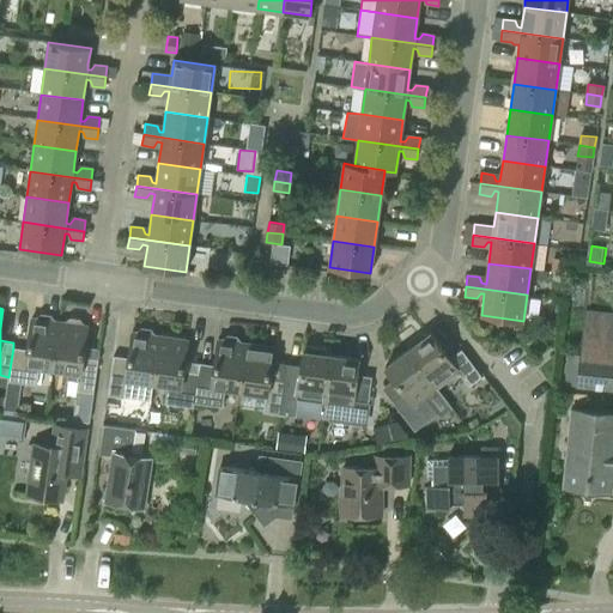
[(612,316),(586,314),(581,357),(570,356),(566,386),(612,390),(612,316)]
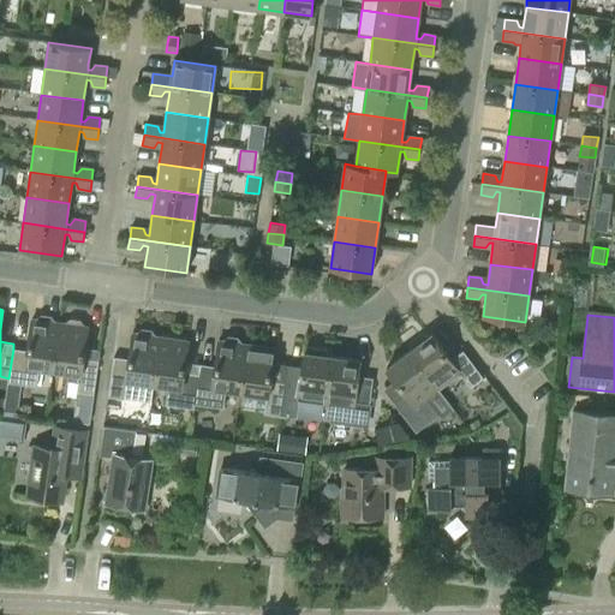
[(28,351),(13,348),(9,378),(9,383),(37,387),(40,369),(54,371),(60,323),(54,322),(51,317),(41,316),(36,320),(31,320),(28,351)]
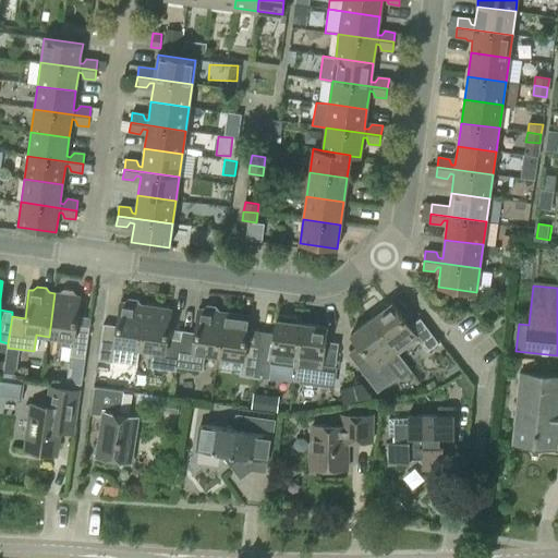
[(71,356),(85,359),(89,327),(75,326),(80,296),(76,296),(72,291),(64,290),(59,294),(55,293),(49,337),(61,338),(60,347),(72,348),(71,356)]
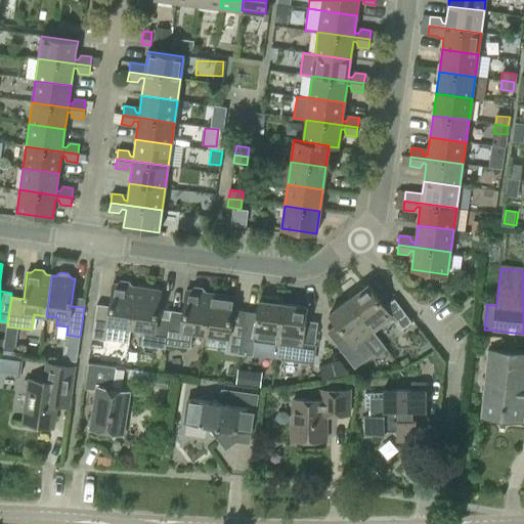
[(131,328),(136,288),(132,287),(129,282),(121,281),(116,285),(113,284),(108,311),(97,309),(97,304),(92,338),(129,343),(131,328)]
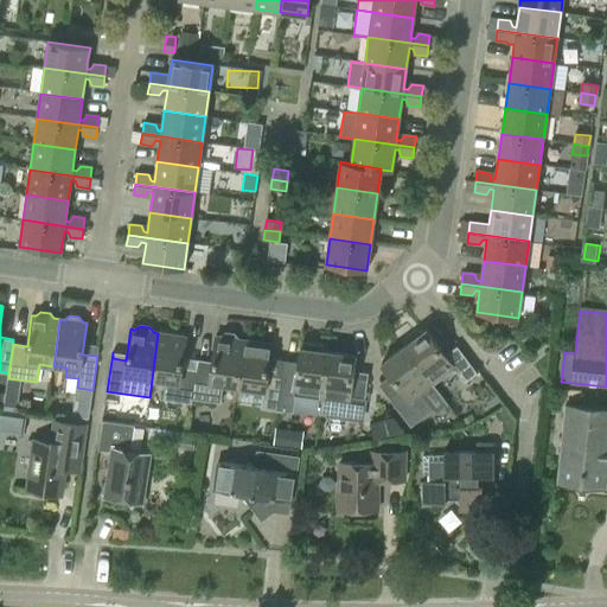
[(408,344),(403,347),(432,384),(433,384),(453,369),(464,383),(477,374),(457,346),(445,356),(426,330),(422,332),(416,332),(408,338),(408,344)]
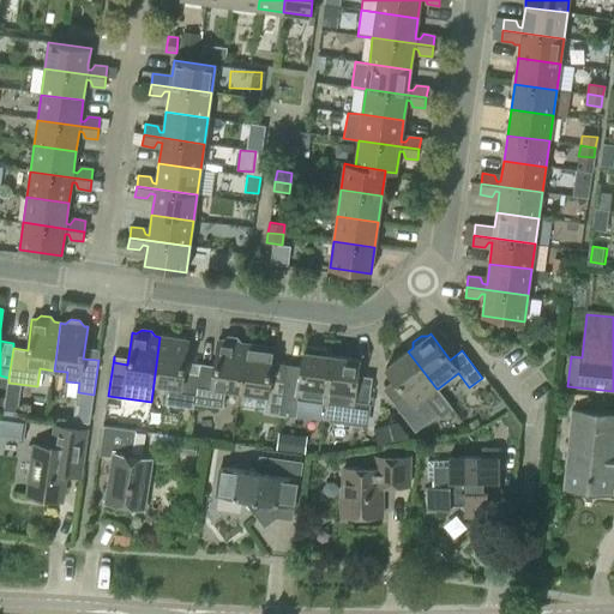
[(188,341),(160,337),(154,384),(168,386),(166,404),(194,409),(196,404),(200,369),(200,365),(199,363),(199,369),(185,367),(188,341)]
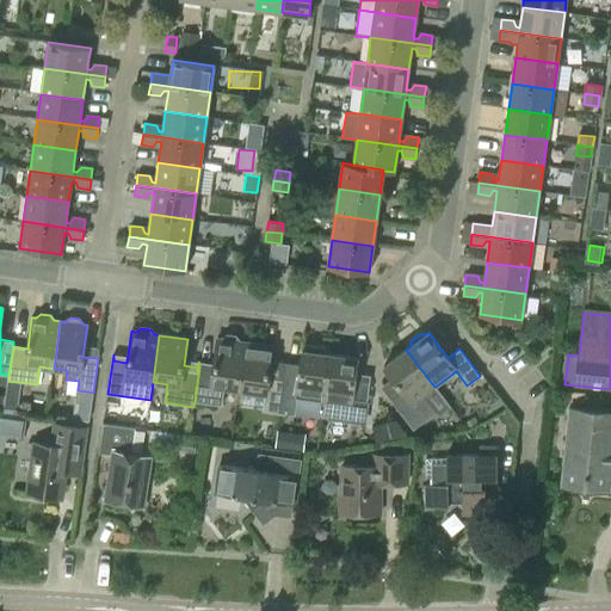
[(213,370),(199,368),(195,402),(222,406),(224,388),(239,390),(245,343),(240,341),(236,337),(227,335),(221,339),(217,338),(213,370)]
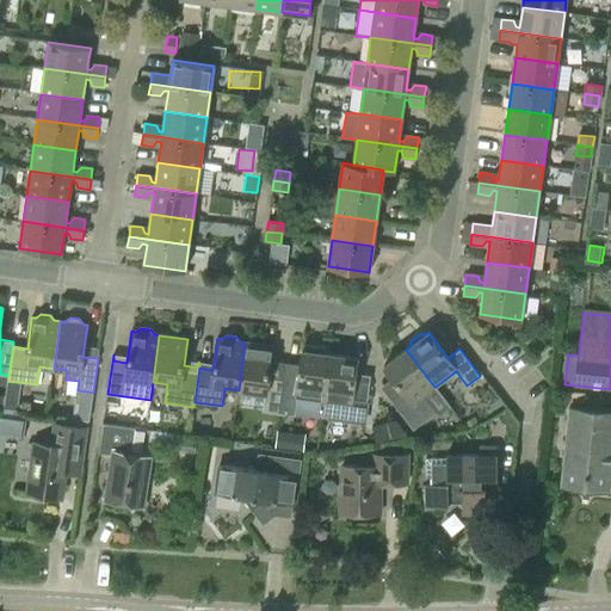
[(263,412),(278,414),(283,380),(269,377),(273,346),(245,343),(239,390),(266,394),(263,412)]
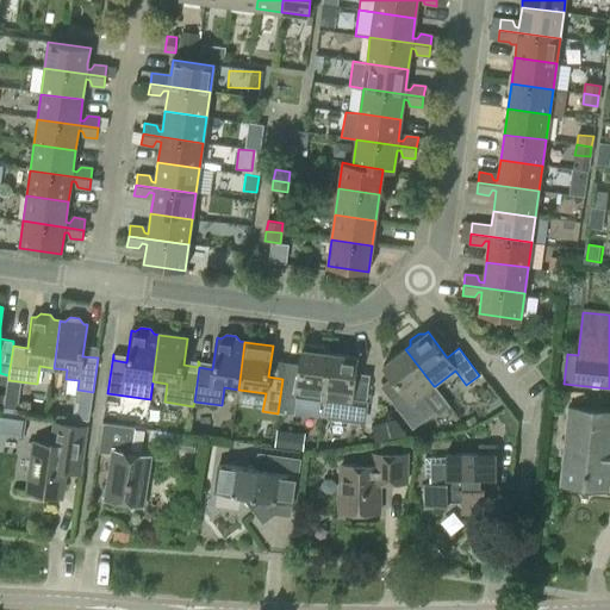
[(297,397),(323,400),(329,354),(324,353),(325,348),(306,346),(306,350),(302,349),(299,365),(296,363),(291,366),(290,371),(284,369),(282,379),(278,414),(294,416),(297,397)]
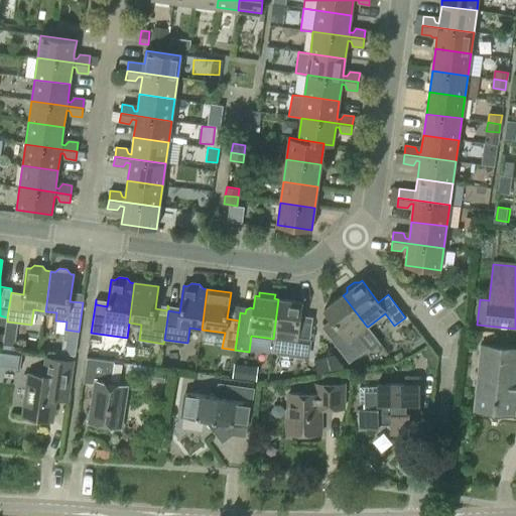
[(348,362),(367,347),(371,352),(381,344),(368,327),(367,327),(343,295),(324,309),(340,331),(330,339),(348,362)]
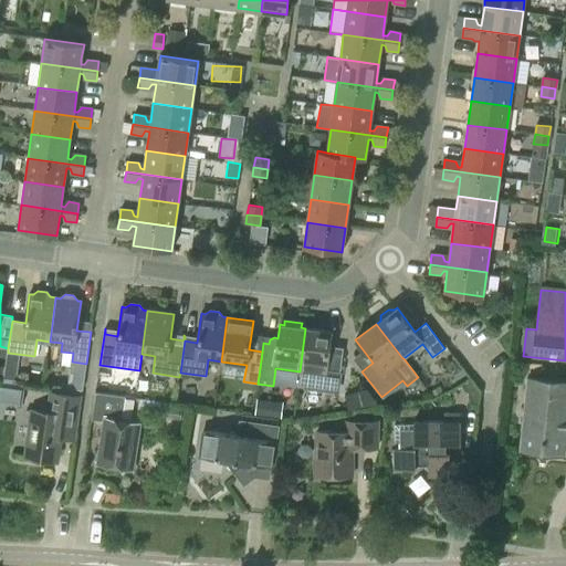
[(305,328),(300,371),(297,387),(337,392),(343,354),(328,352),(332,332),(305,328)]
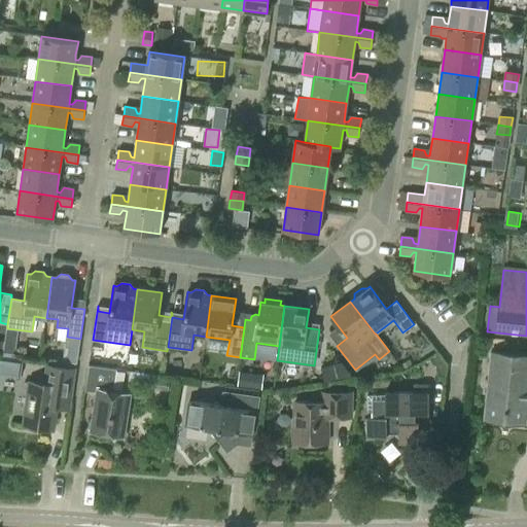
[(525,423),(526,419),(526,355),(492,352),(485,419),(525,423)]
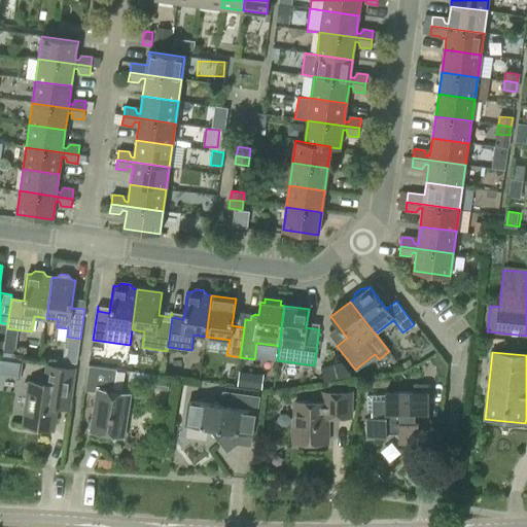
[(440,377),(445,377),(447,363),(438,353),(430,358),(438,369),(440,377)]
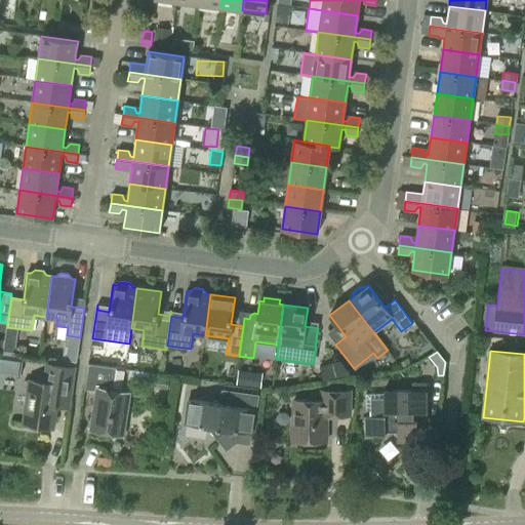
[(0,373),(21,376),(23,361),(0,358),(0,373)]
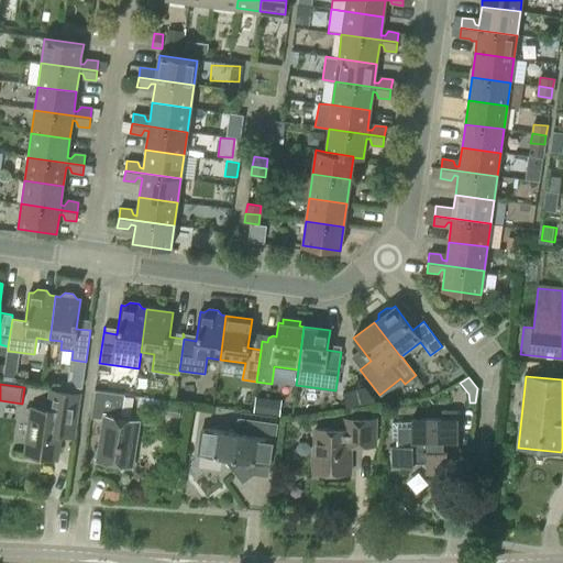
[(53,385),(50,411),(33,409),(25,454),(58,460),(63,430),(75,431),(81,389),(53,385)]
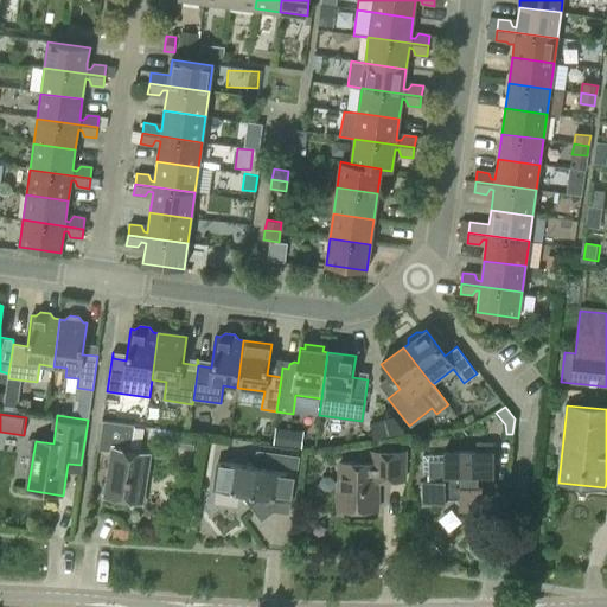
[(370,423),(375,439),(401,430),(395,415),(370,423)]
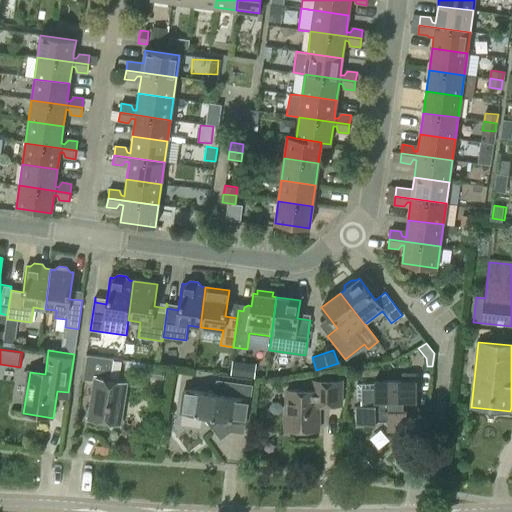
[(392,361),(401,355),(398,350),(389,356),(392,361)]
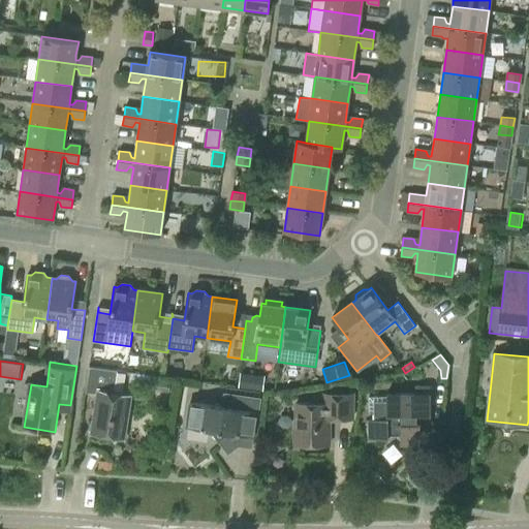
[(86,392),(98,394),(92,433),(124,438),(131,396),(114,393),(118,371),(90,366),(86,392)]
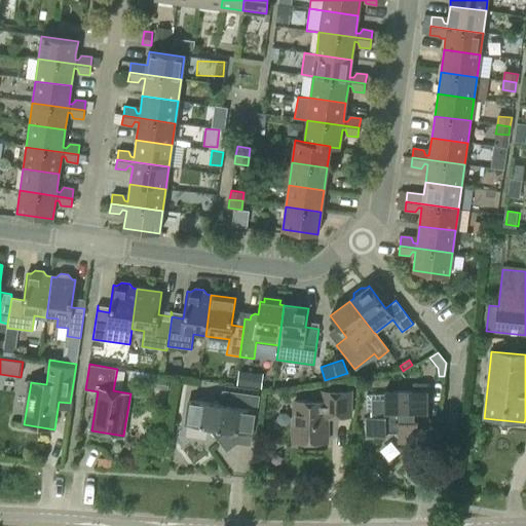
[(384,392),(384,395),(367,395),(368,412),(372,412),(372,417),(366,417),(367,438),(386,437),(386,434),(399,434),(399,442),(418,442),(418,421),(415,421),(415,412),(428,412),(428,384),(413,384),(413,392),(384,392)]
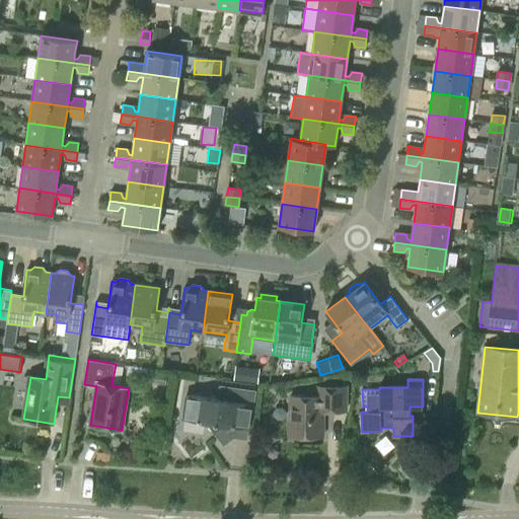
[(321,411),(335,411),(346,411),(347,386),(317,386),(317,395),(291,395),(291,436),(321,437),(321,411)]
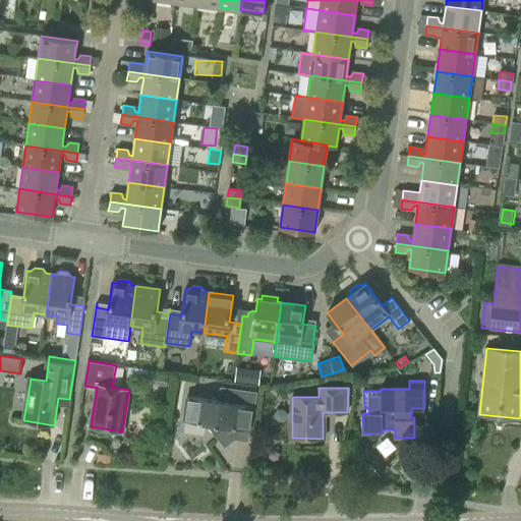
[(222,389),(220,402),(186,397),(183,421),(208,424),(217,437),(248,441),(254,394),(222,389)]
